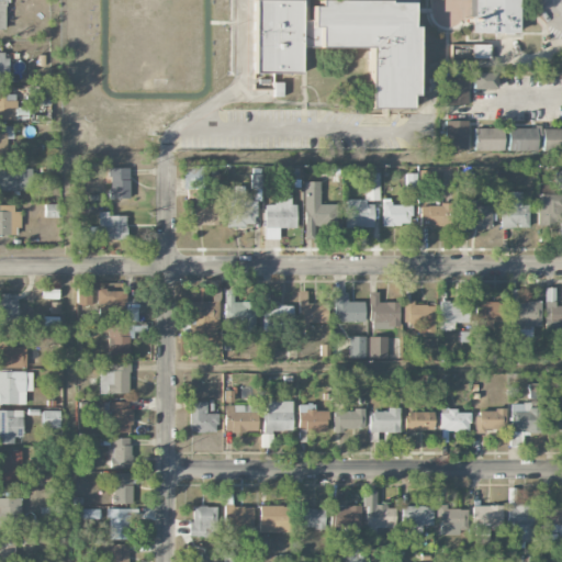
[(240,0),(245,115),(412,110),(408,1),(441,0),(240,0)]
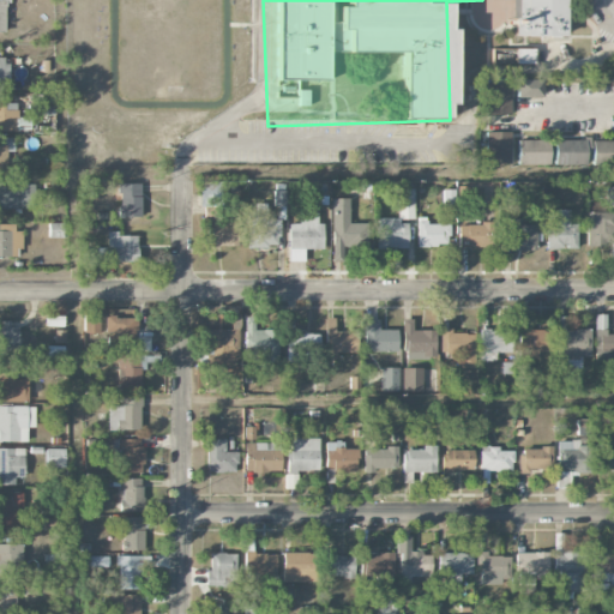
[(542,98),(541,80),(516,80),(516,98),(542,98)]
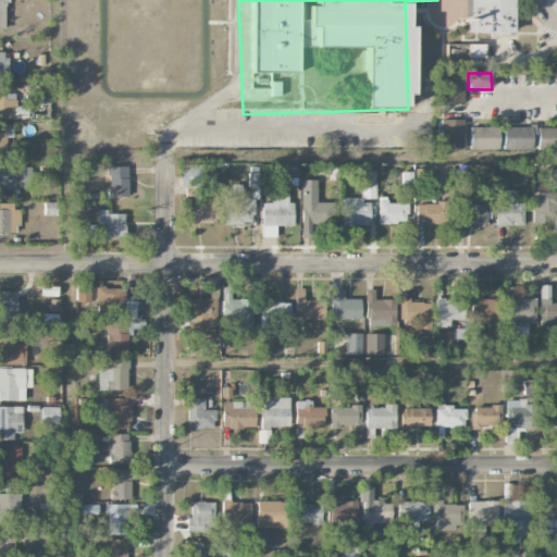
[(442,106),(462,104),(462,75),(441,76),(442,106)]
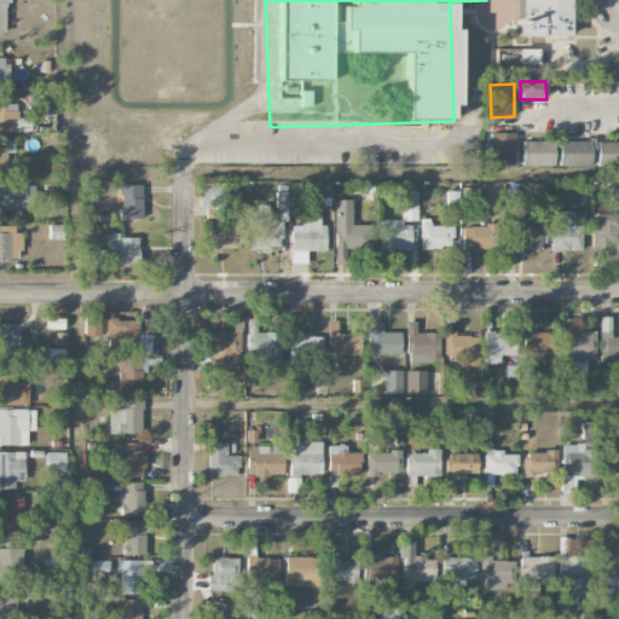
[(0,103),(0,132),(18,132),(17,111),(4,111),(4,104),(0,103)]
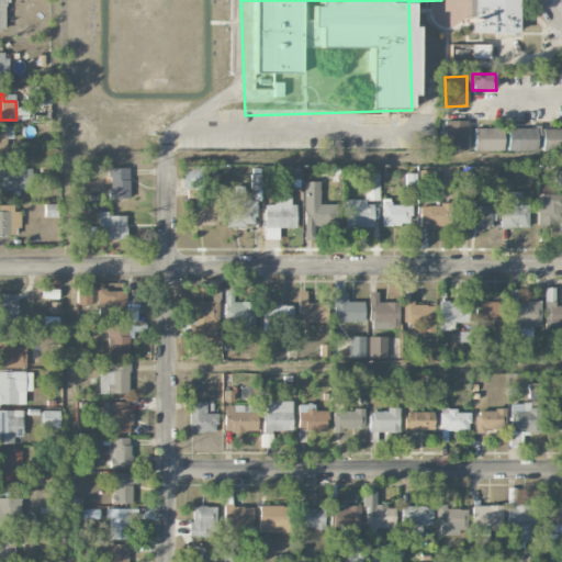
[(467,121),(446,121),(446,149),(465,149),(467,121)]
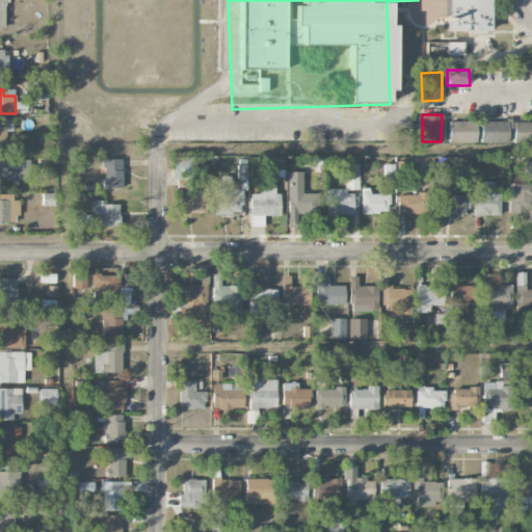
[(0,149),(10,150),(10,120),(3,118),(3,126),(0,126),(0,149)]
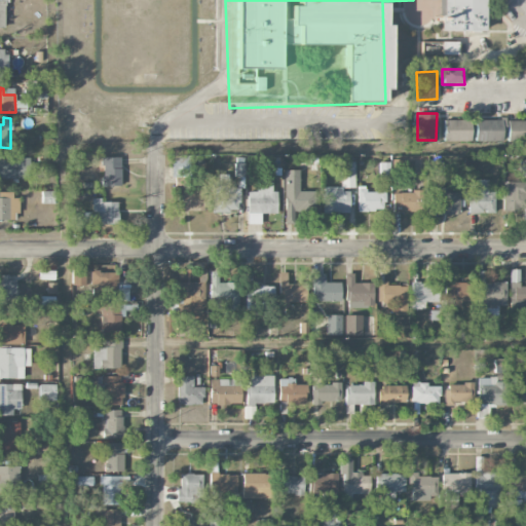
[(475,141),(502,142),(503,120),(476,119),(475,141)]
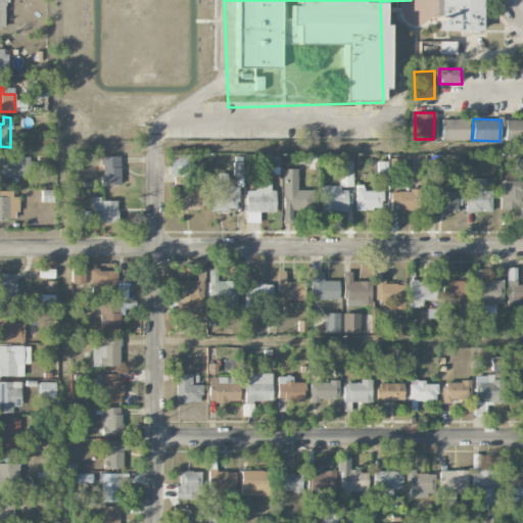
[(441,140),(468,141),(468,121),(441,120),(441,140)]
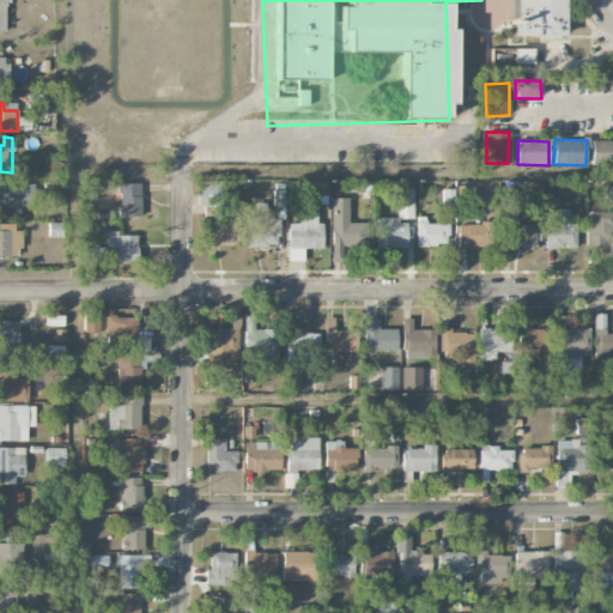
[(612,140),(590,140),(590,155),(587,153),(586,164),(612,165),(612,140)]
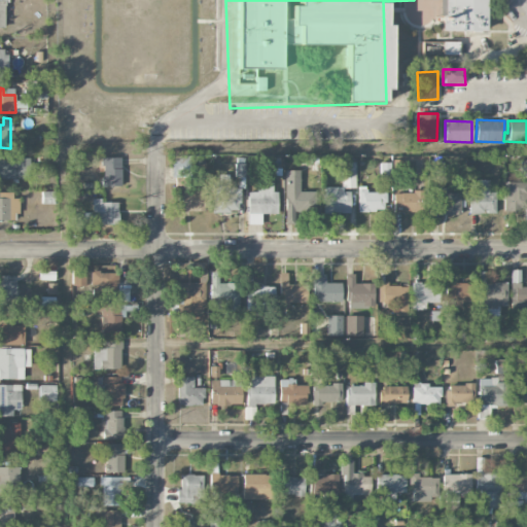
[(0,178),(29,179),(29,155),(0,154),(0,178)]
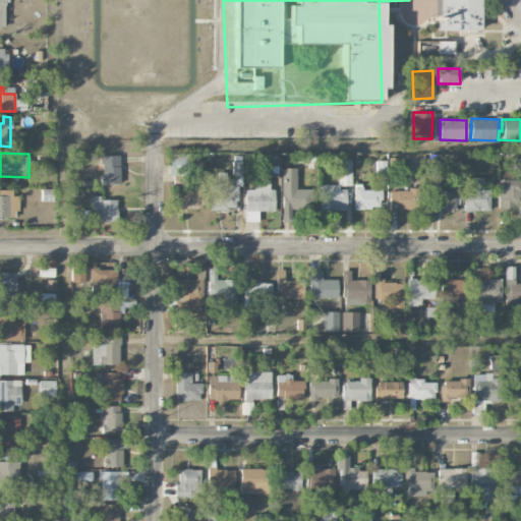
[(187,154),(169,154),(170,176),(188,175),(187,154)]
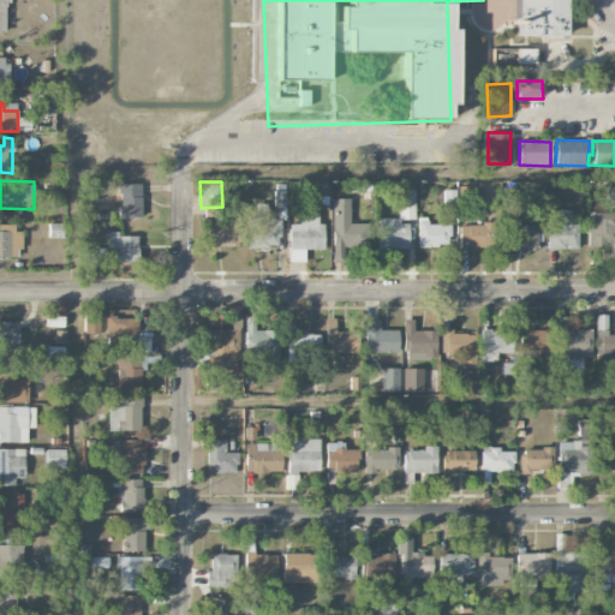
[(142,219),(141,184),(119,184),(119,219),(142,219)]
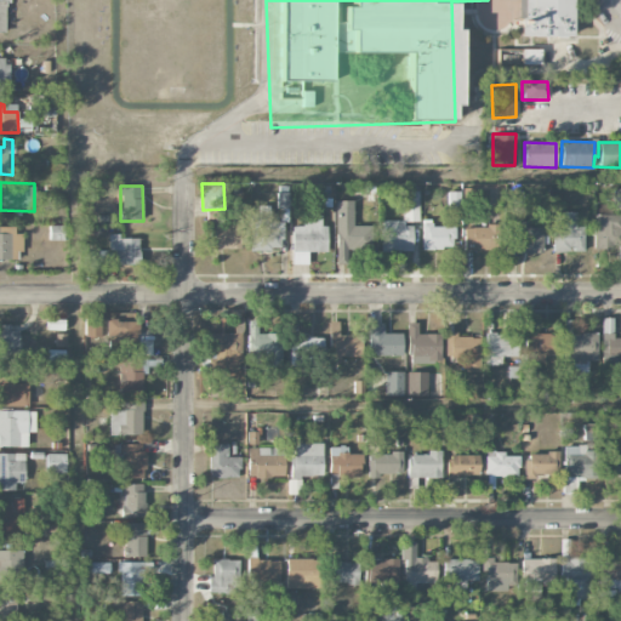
[(419,192),(403,192),(403,222),(419,222),(419,192)]
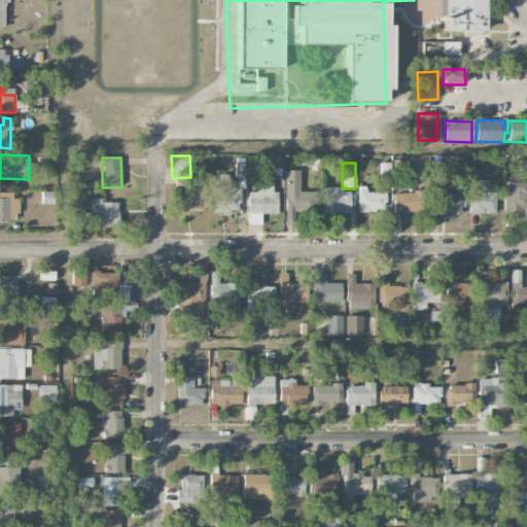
[(300,191),(300,171),(285,170),(284,213),(315,214),(316,191),(300,191)]
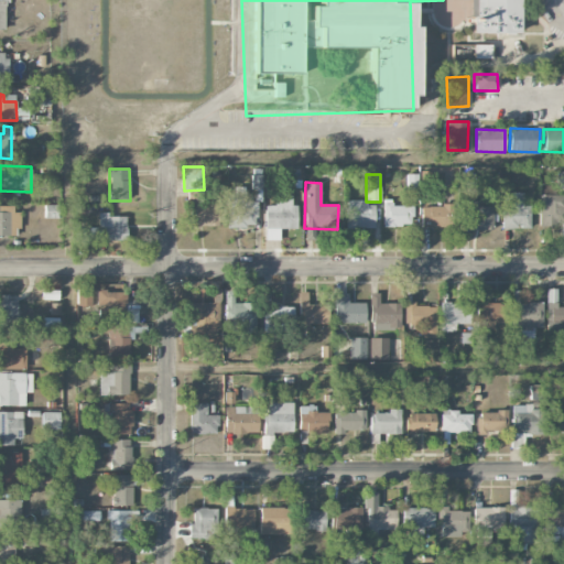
[(530,228),(530,206),(523,206),(523,193),(509,193),(509,208),(502,208),(502,229),(530,228)]
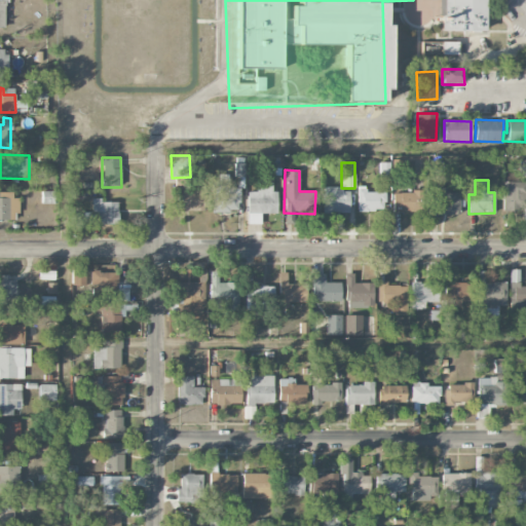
[(228,181),(214,182),(215,212),(239,212),(239,188),(228,188),(228,181)]
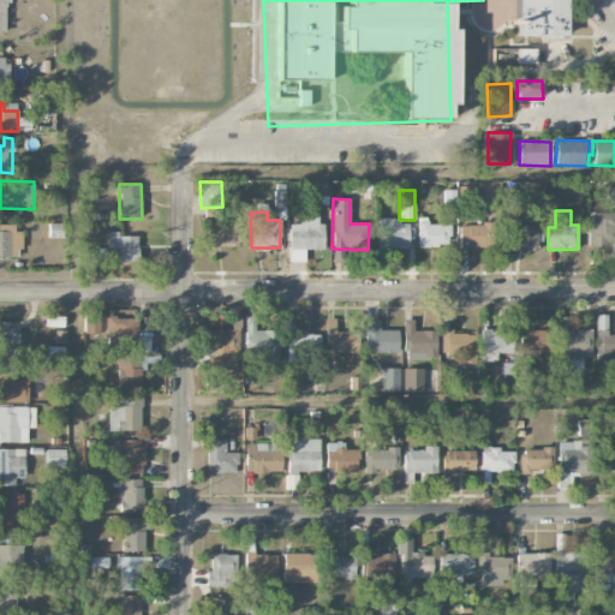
[(614,261),(614,224),(614,213),(587,213),(589,248),(614,246),(614,262),(614,261)]
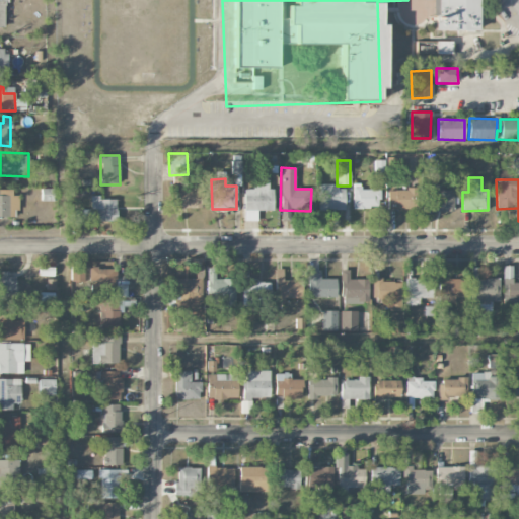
[(345,210),(345,186),(318,186),(318,210),(345,210)]
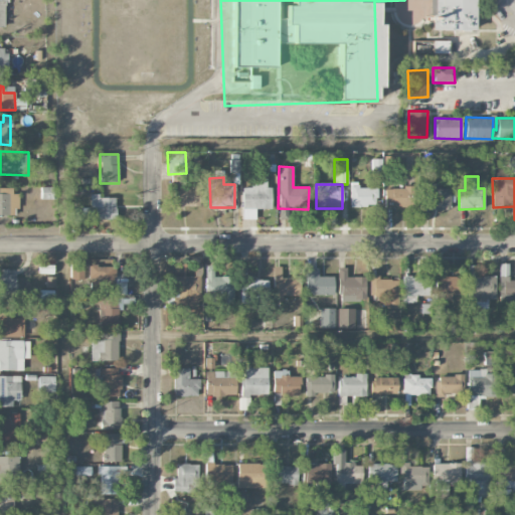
[(173,185),(173,206),(201,207),(202,185),(173,185)]
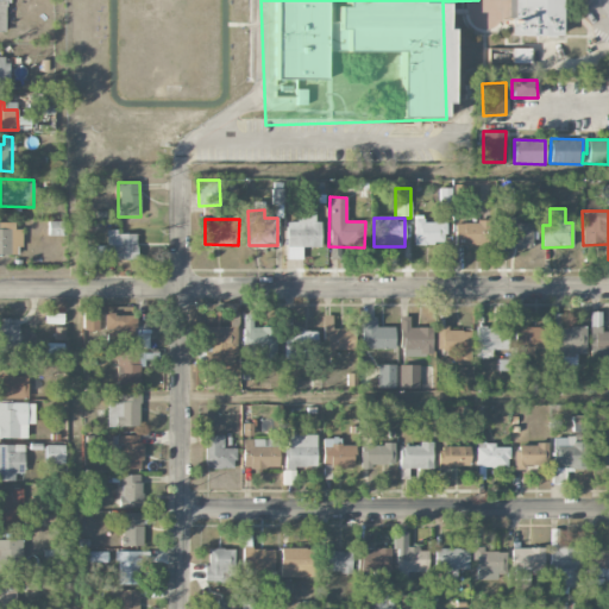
[(445,221),(414,220),(413,244),(445,244),(445,221)]
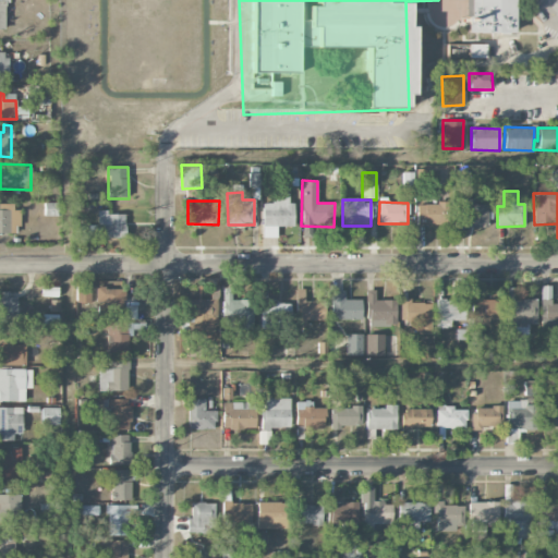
[(459,227),(487,228),(488,204),(472,204),(472,202),(459,202),(459,227)]
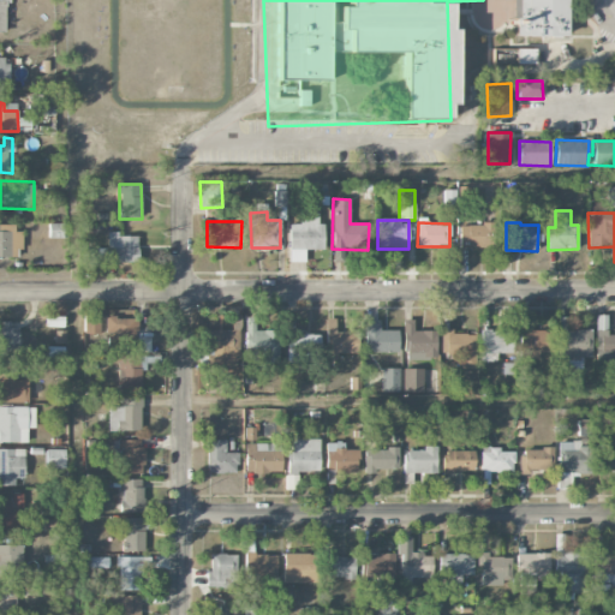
[(15,224),(0,224),(0,256),(22,257),(22,232),(15,232),(15,224)]
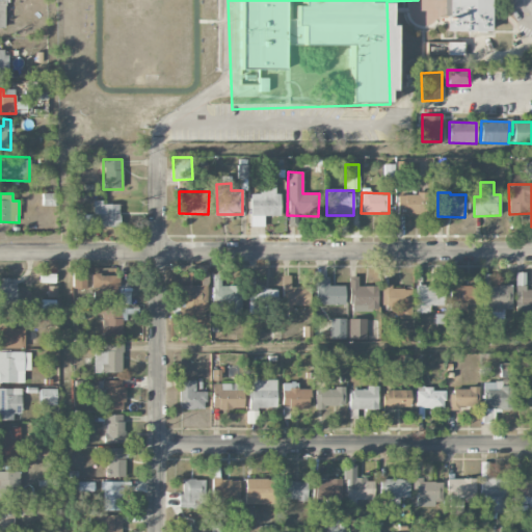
[(43,206),(55,206),(54,193),(43,193),(43,206)]
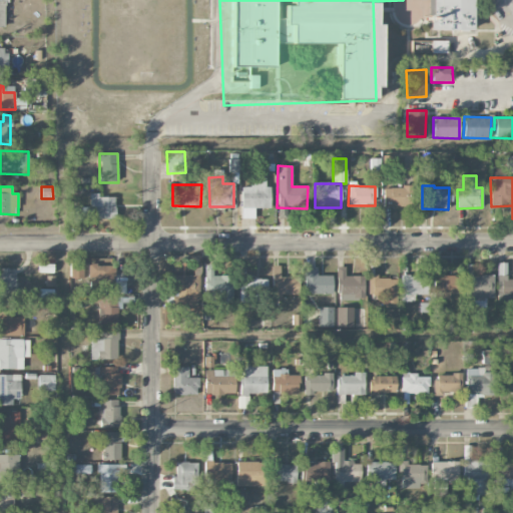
[(384,205),(404,205),(404,187),(383,188),(384,205)]
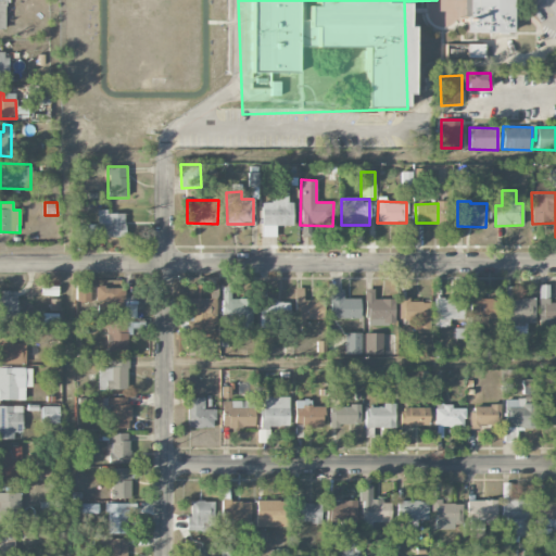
[(104,238),(124,237),(124,213),(105,214),(105,210),(97,210),(98,225),(104,224),(104,238)]
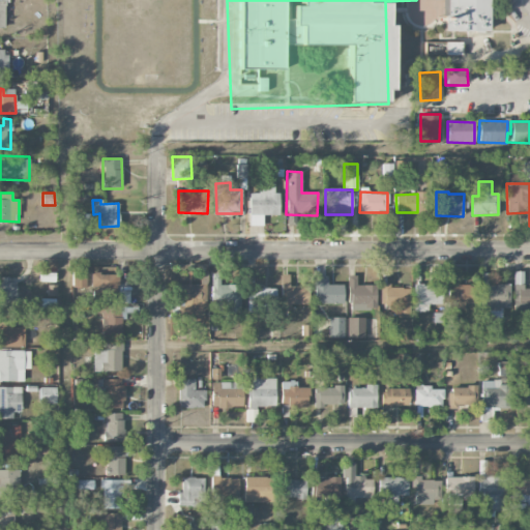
[(72,229),(84,229),(84,216),(72,215),(72,229)]
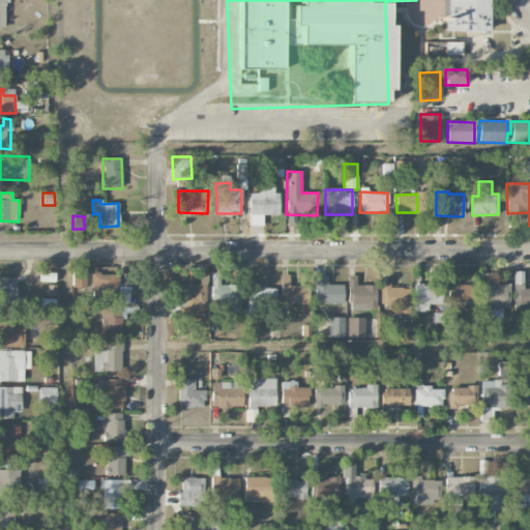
[(86,271),(72,271),(72,288),(87,288),(86,271)]
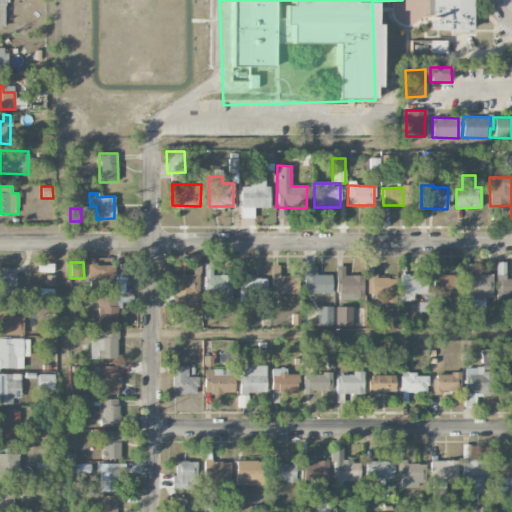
[(271,294),(297,294),(298,277),(279,277),(280,265),(272,265),(271,294)]
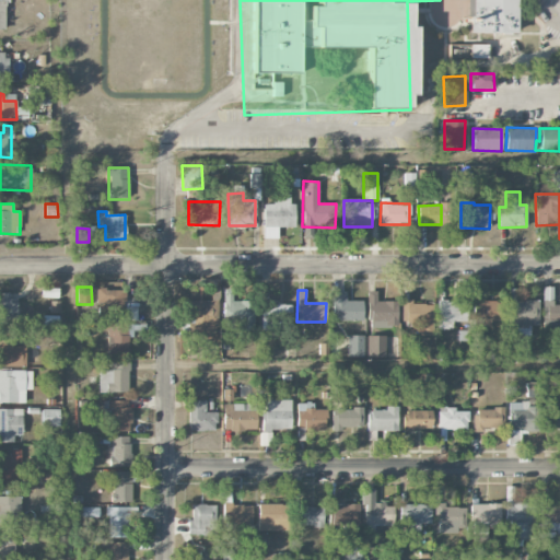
[(369,327),(397,326),(397,302),(376,302),(376,291),(369,291),(369,327)]
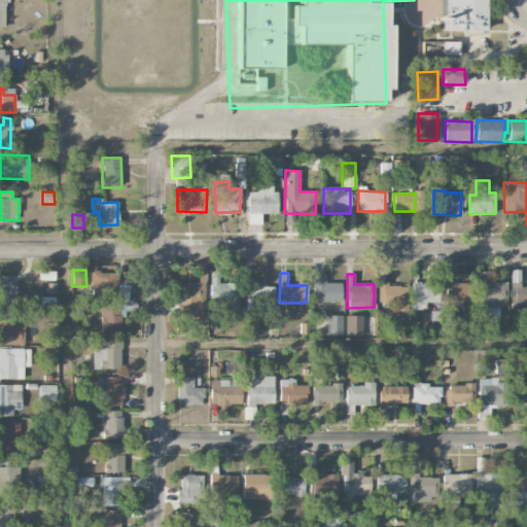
[(218,276),(211,276),(212,312),(239,312),(238,283),(218,284),(218,276)]
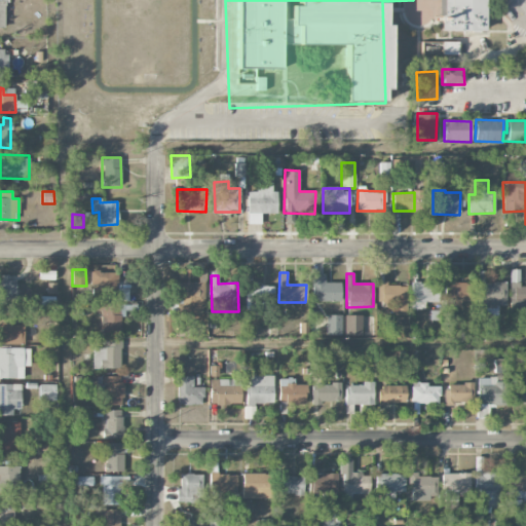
[(15,276),(0,276),(0,300),(15,300),(15,276)]
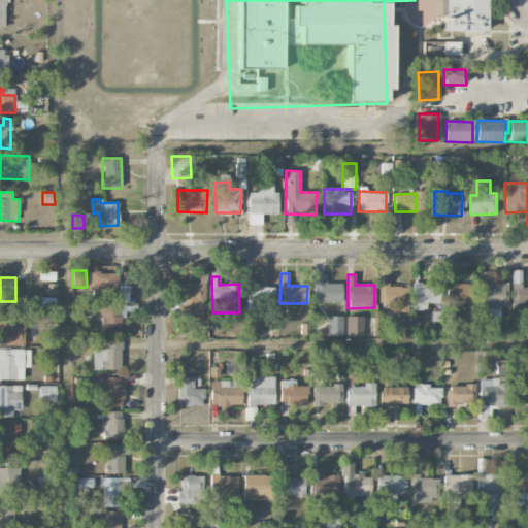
[(326,284),(326,277),(312,277),(314,302),(342,302),(342,284),(326,284)]
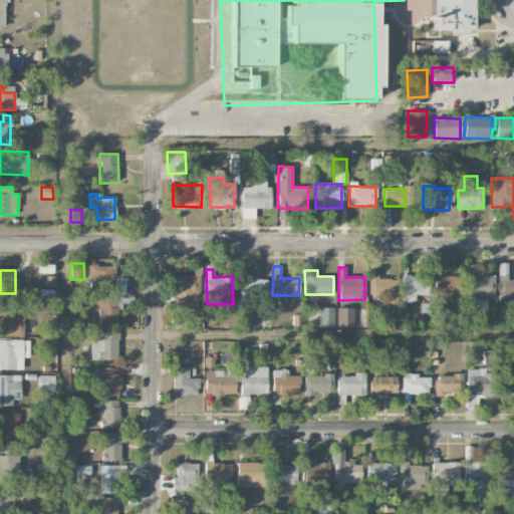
[(172,275),(172,299),(187,299),(187,310),(200,310),(200,275),(172,275)]
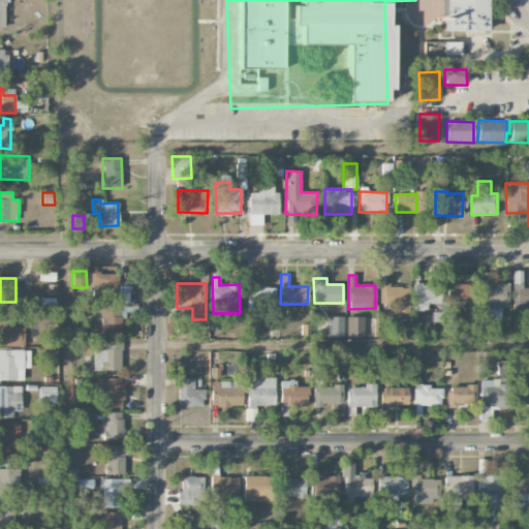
[(397,317),(409,317),(409,287),(389,287),(389,283),(380,283),(379,305),(397,305),(397,317)]
